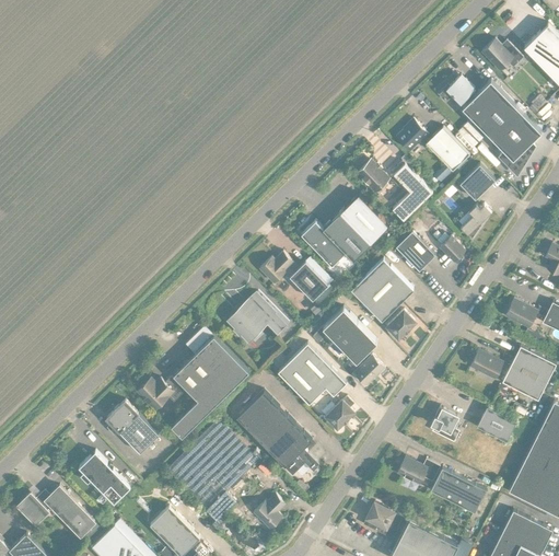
[(552,12),(558,4),(558,0),(540,0),(542,0),(552,12)]
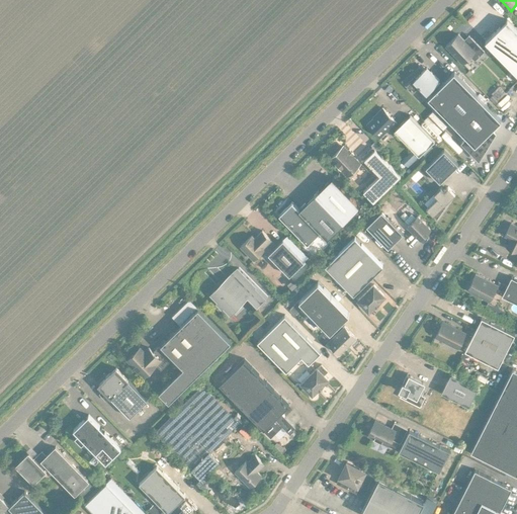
[(516,34),(506,23),(484,45),(516,79),(516,34)]
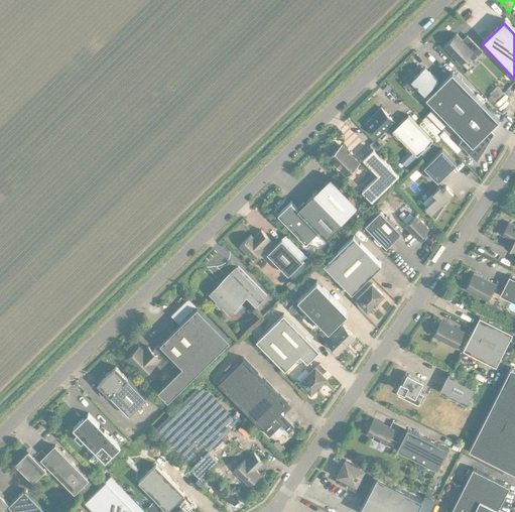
[(442,49),(460,67),(467,58),(472,64),(481,54),(468,40),(464,44),(463,43),(461,43),(455,37),(442,49)]
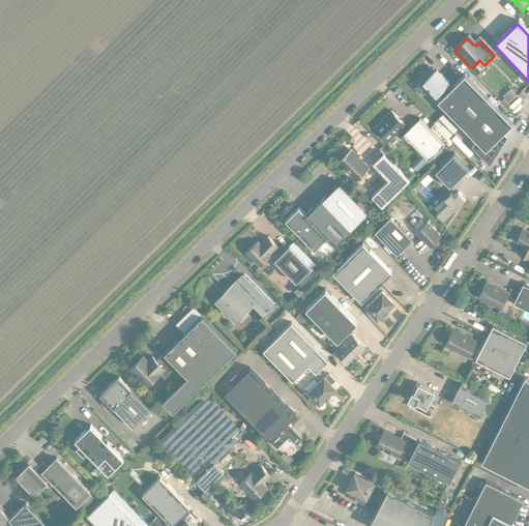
[(437,96),(440,99),(448,91),(445,88),(448,85),(439,77),(437,79),(433,75),(423,84),(422,83),(414,90),(421,97),(428,90),(435,98),(437,96)]
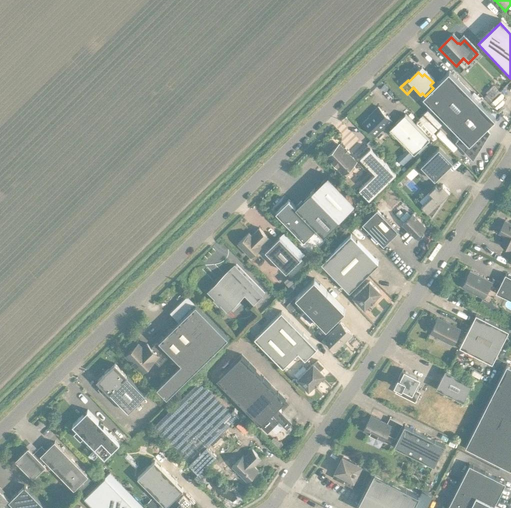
[(425,96),(422,99),(460,139),(455,143),(463,152),(466,153),(469,153),(469,155),(473,155),(473,153),(476,152),(481,144),(488,134),(485,131),(494,122),(447,74),(433,88),(425,96)]
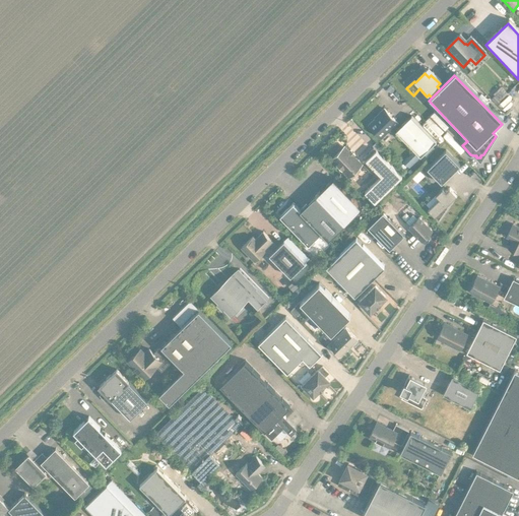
[(386,134),(387,135),(396,126),(383,112),(373,121),(374,122),(367,128),(380,141),(386,134)]
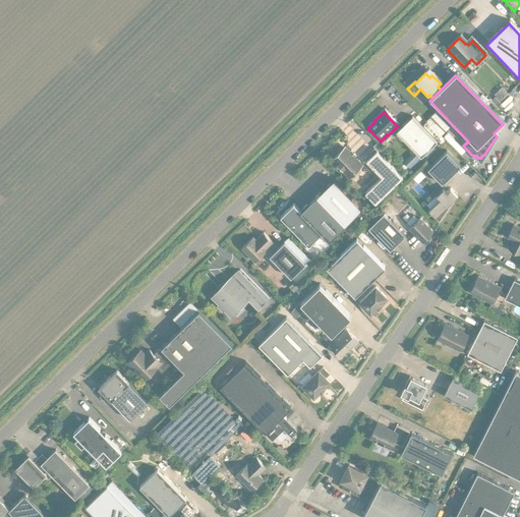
[(411,119),(395,135),(413,154),(401,165),(408,172),(419,161),(436,145),(411,119)]
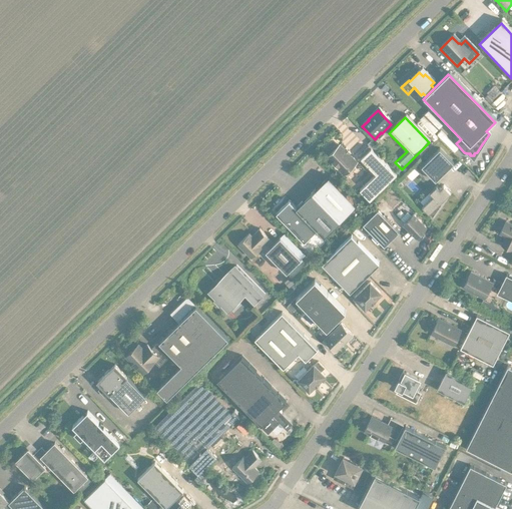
[(352,168),(354,166),(354,163),(352,160),(350,160),(338,148),(327,159),(342,175),(348,168),(352,168)]
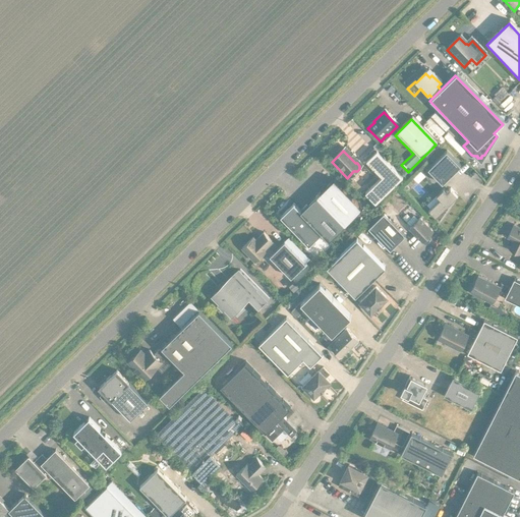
[(365,164),(382,180),(364,196),(374,207),(401,180),(376,154),(365,164)]
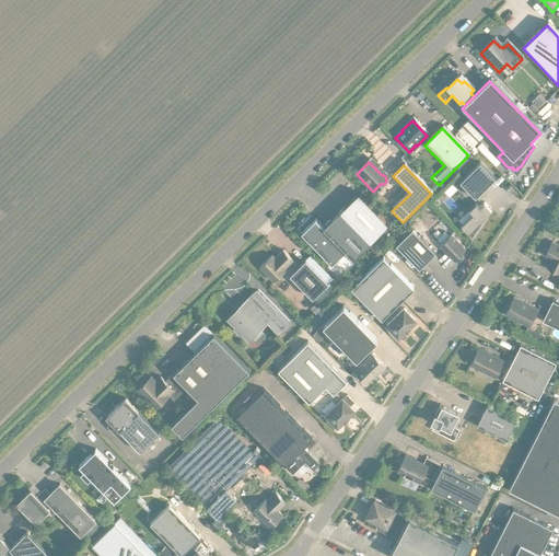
[(478,165),(458,185),(474,200),(493,182),(478,165)]
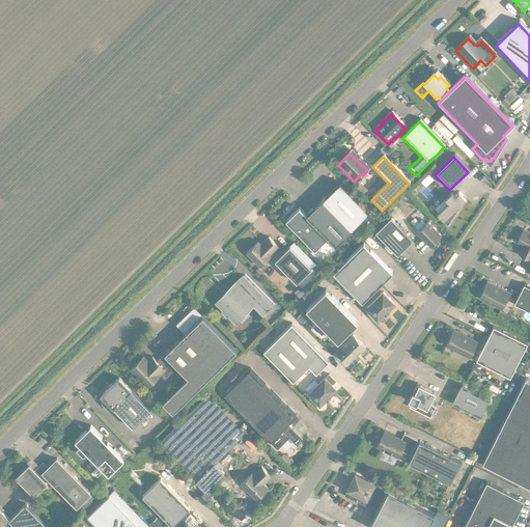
[(339,185),(305,218),(327,241),(334,248),(368,215),(339,185)]
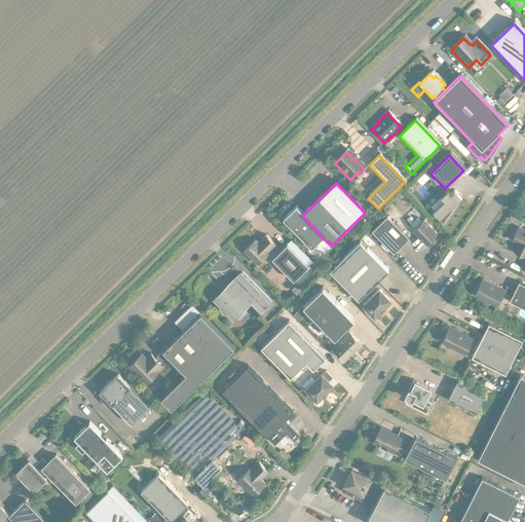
[(447,213),(460,200),(453,193),(450,196),(446,193),(439,199),(443,203),(432,215),(442,226),(450,215),(449,215),(447,213)]
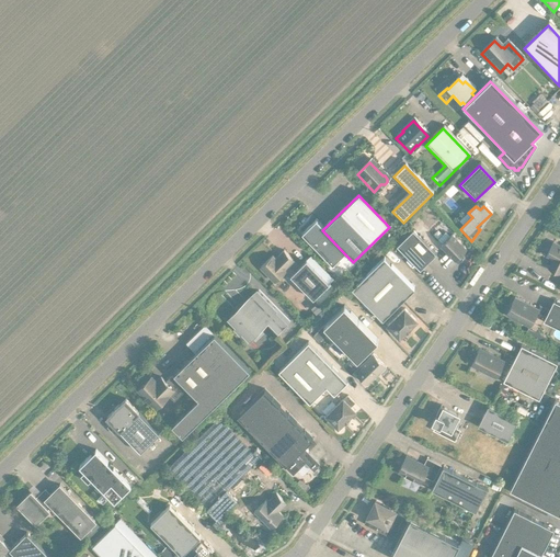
[(322,230),(315,223),(300,237),(331,269),(345,254),(322,230)]
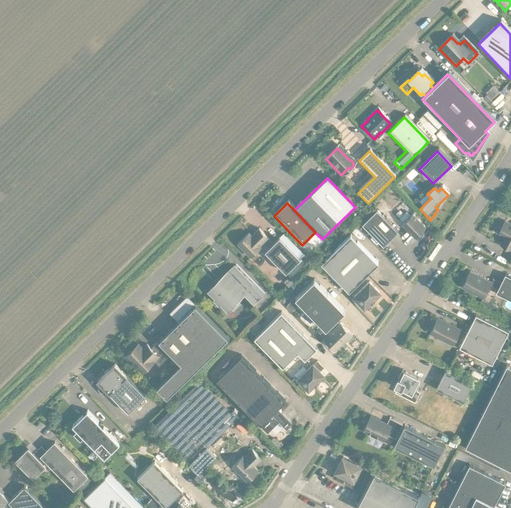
[(361,227),(382,249),(397,235),(376,213),(361,227)]
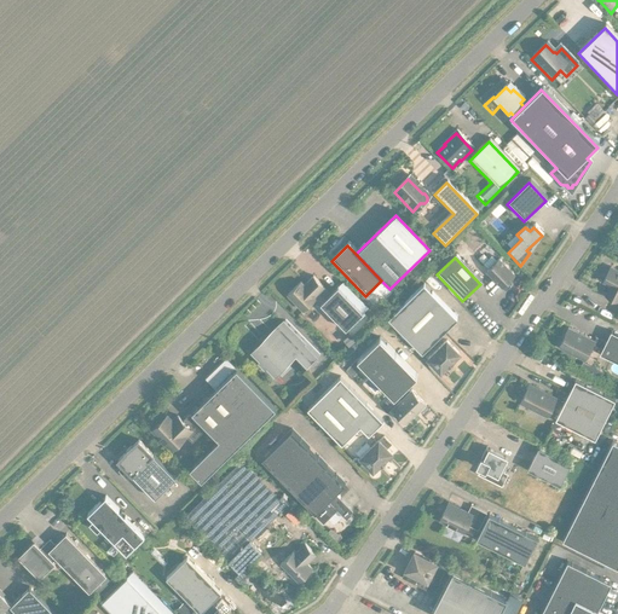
[(513,278),(497,262),(485,274),(501,290),(513,278)]
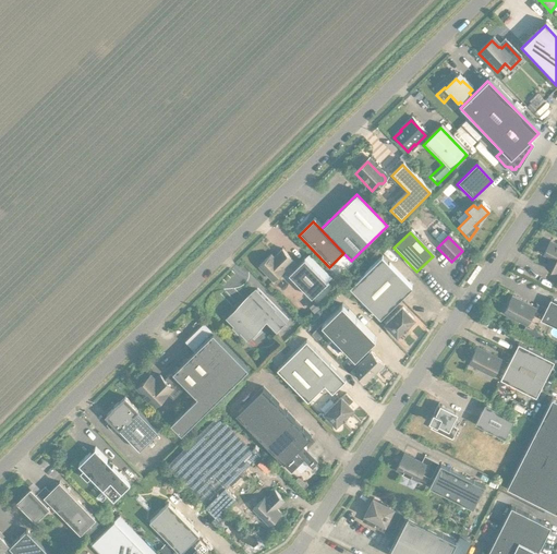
[(556,273),(556,248),(548,244),(542,259),(549,262),(548,264),(547,263),(544,269),(556,276),(556,273)]
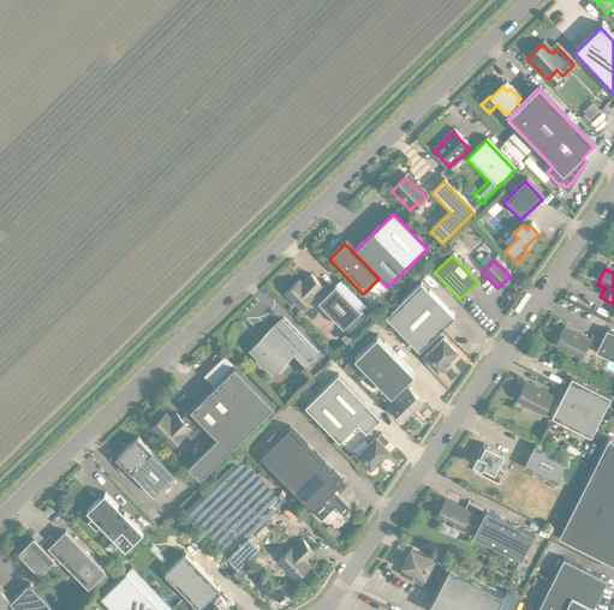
[(297,283),(284,297),(299,312),(313,299),(311,298),(320,288),(310,277),(303,283),(307,287),(303,289),(297,283)]
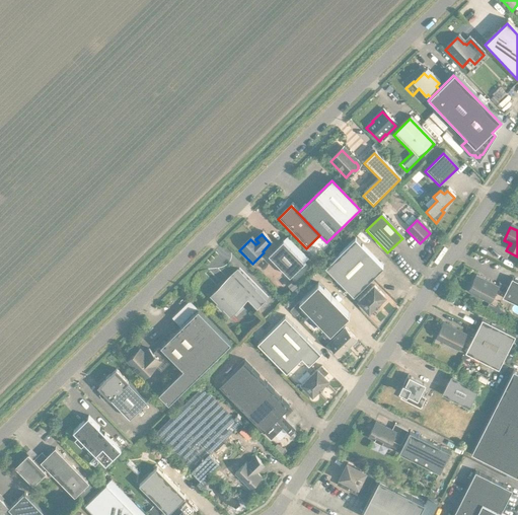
[(324,270),(353,299),(382,270),(354,240),(324,270)]
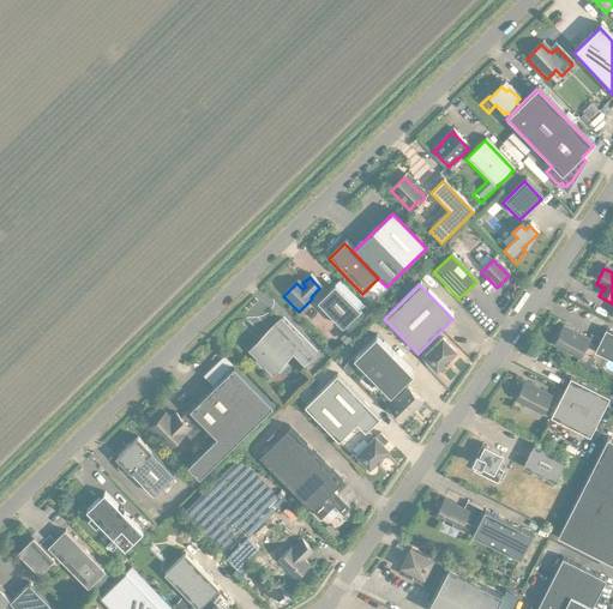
[(317,305),(342,330),(359,313),(334,288),(317,305)]
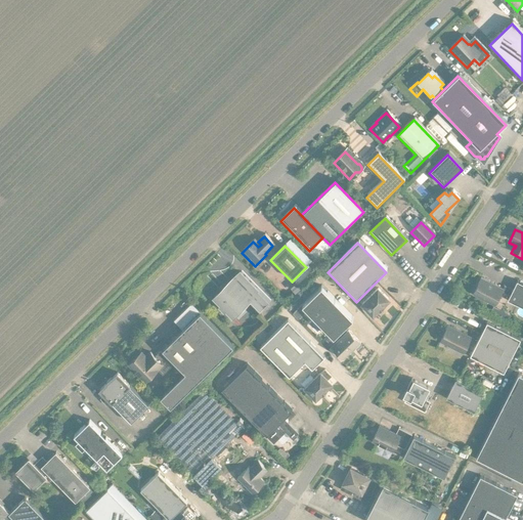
[(229,288),(225,292),(241,307),(245,303),(257,315),(269,304),(241,274),(228,286),(229,288)]
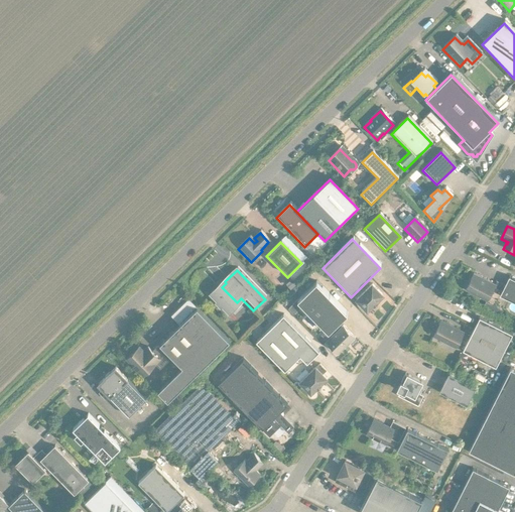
[(472,276),(464,292),(486,303),(493,290),(501,293),(503,288),(495,284),(494,287),(472,276)]
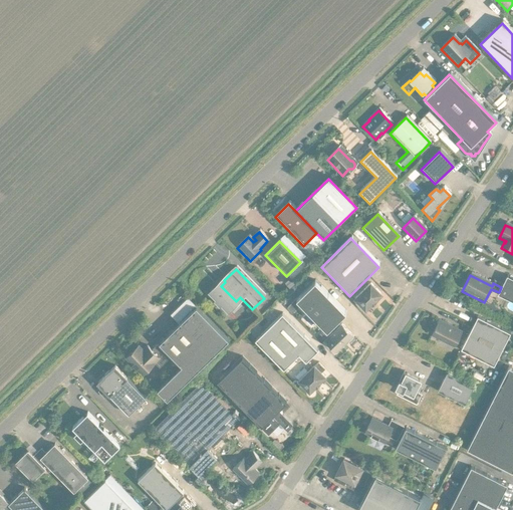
[(497,296),(512,304),(512,281),(506,278),(501,287),(499,292),(497,296)]
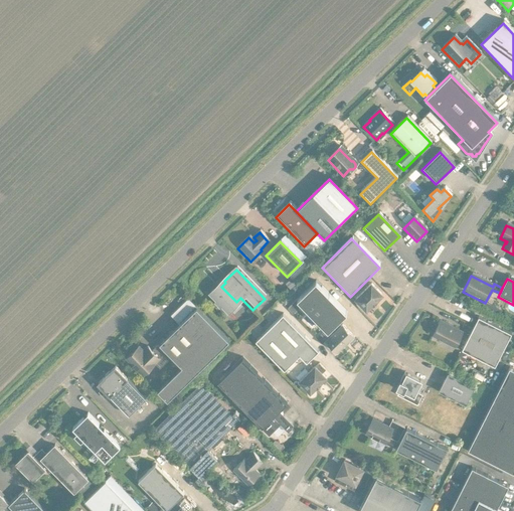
[(296,302),(327,334),(329,331),(333,335),(325,343),(336,355),(352,339),(341,327),(340,328),(336,324),(345,315),(315,284),(296,302)]
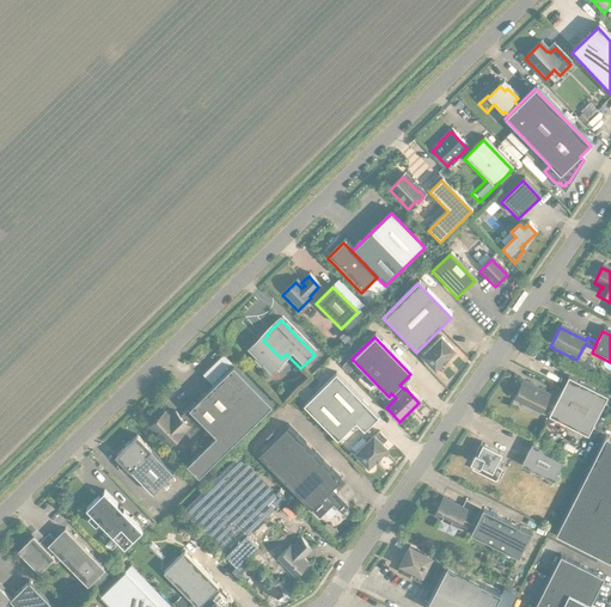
[(281,359),(263,341),(262,338),(250,350),(270,372),(282,361),(281,359)]
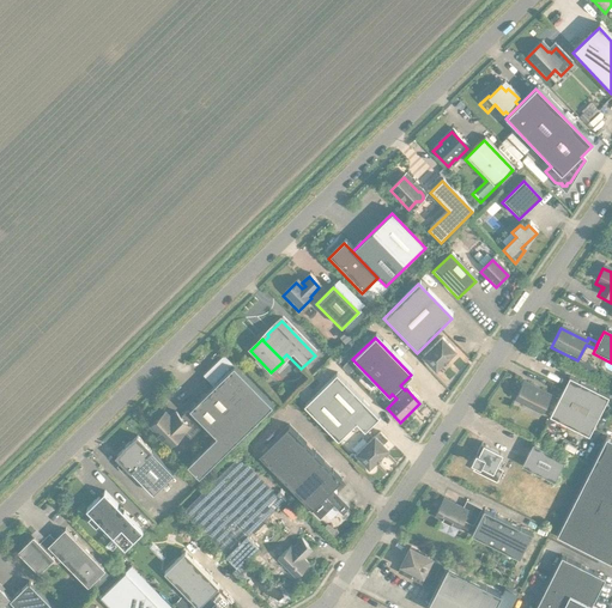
[(435,371),(447,360),(454,354),(441,341),(423,359),(435,371)]
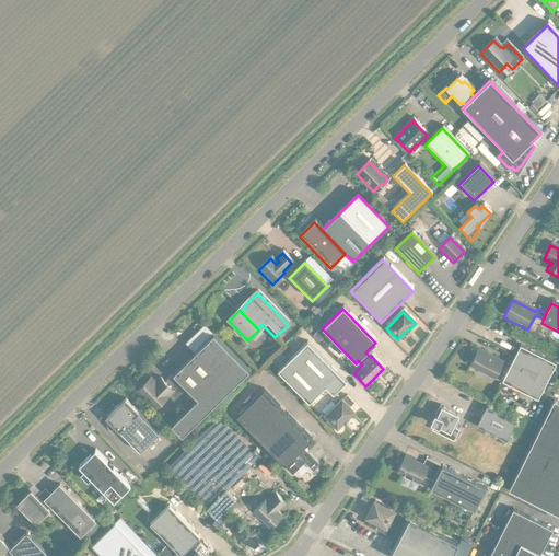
[(197,401),(171,427),(181,438),(247,372),(204,327),(184,346),(194,355),(173,375),(197,401)]
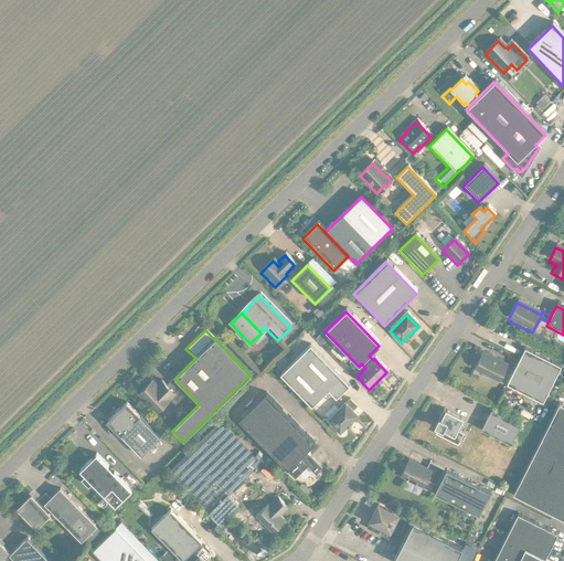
[(319,337),(315,341),(319,347),(323,342),(319,337)]
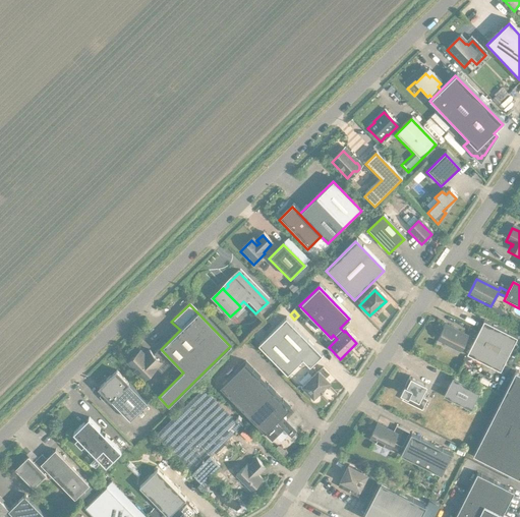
[(302,361),(309,368),(321,357),(285,320),(257,347),(286,377),(302,361)]
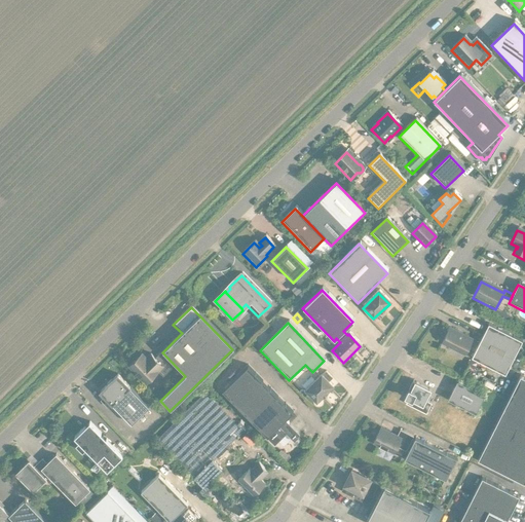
[(471,360),(504,377),(521,343),(487,327),(471,360)]
